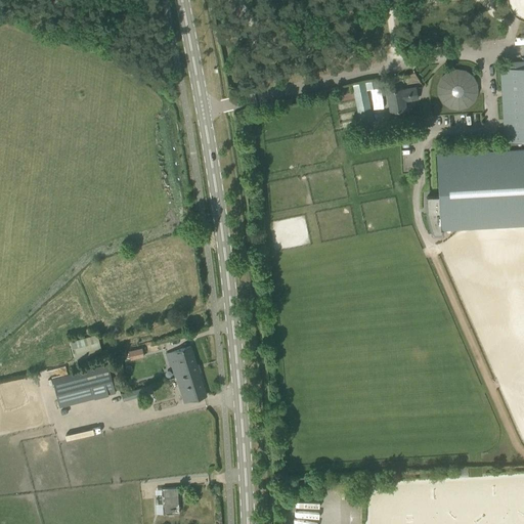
[(440,228),(523,223),(523,61),(522,61),(523,68),(499,69),(504,148),(436,153),(438,195),(426,195),(426,207),(427,216),(428,220),(430,226),(431,230),(433,233),(441,232),(440,228)]
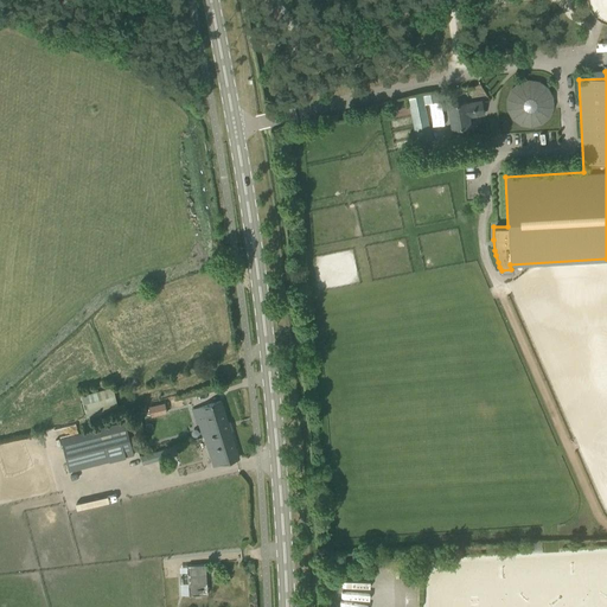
[(517,128),(556,116),(544,77),(505,89),(517,128)]
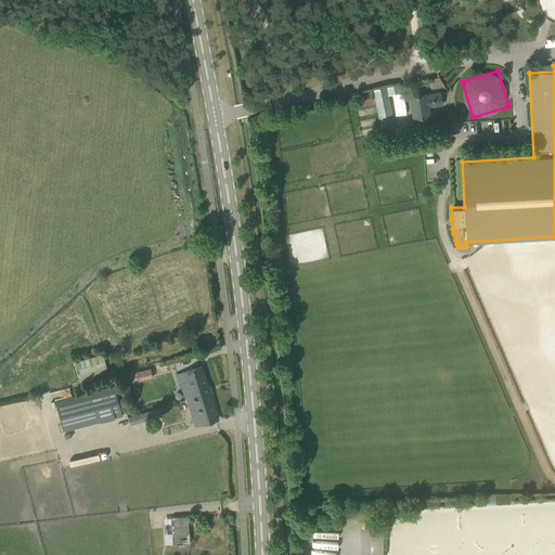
[(425,95),(425,94),(410,97),(413,118),(428,116),(426,106),(441,104),(439,93),(425,95)]
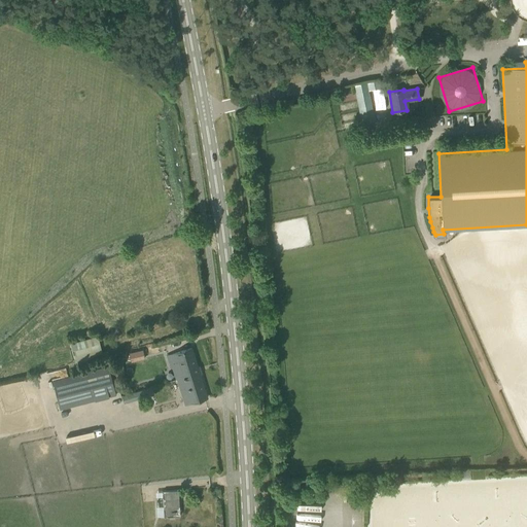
[(101,356),(96,337),(72,344),(77,362),(101,356)]
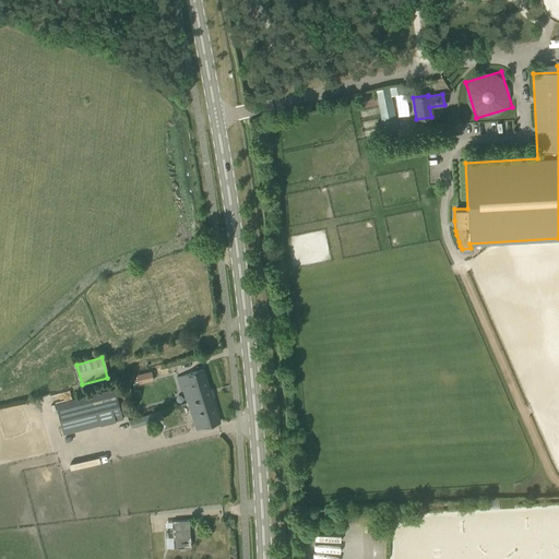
[(211,394),(203,369),(177,378),(181,391),(185,390),(188,402),(211,394)]
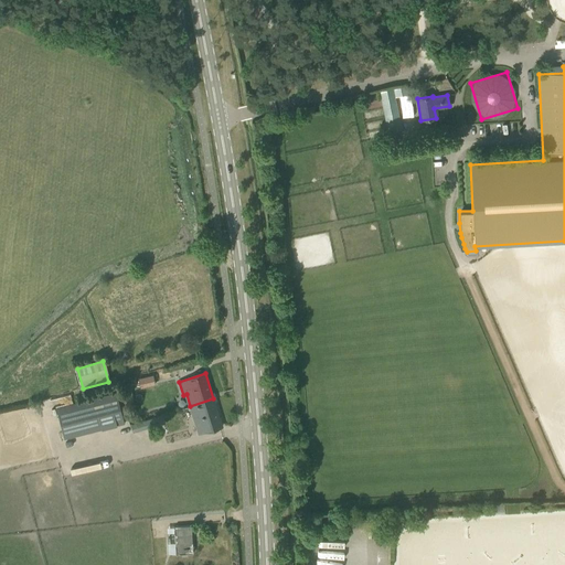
[(152,375),(138,379),(140,388),(155,385),(152,375)]
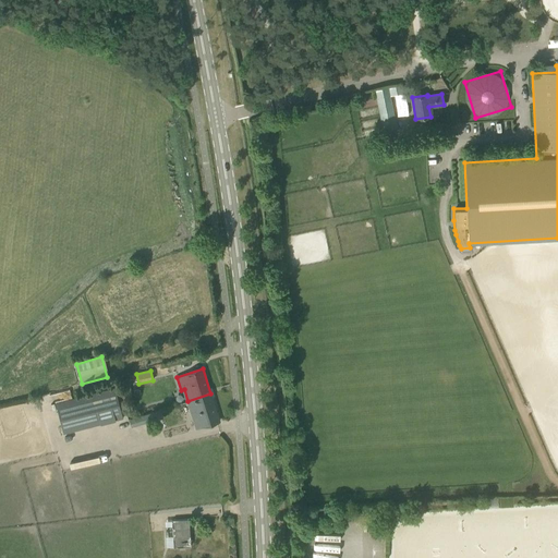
[(119,402),(132,399),(130,385),(122,386),(114,388),(55,403),(63,434),(123,419),(119,402)]
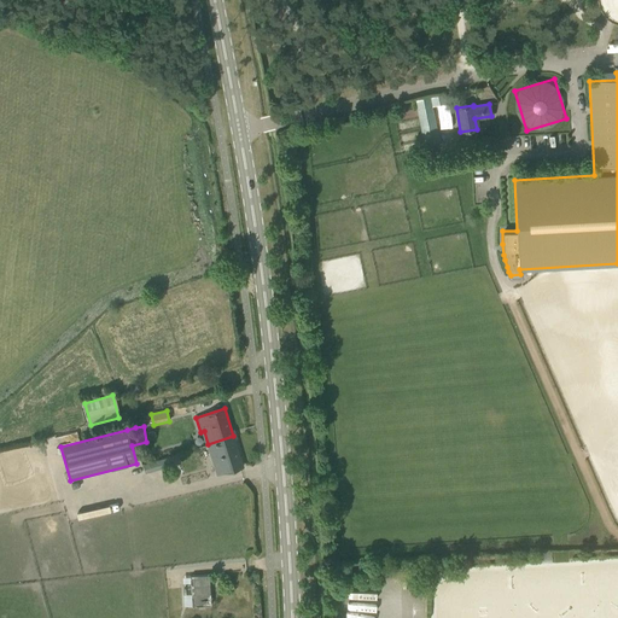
[(243,466),(233,436),(208,444),(217,474),(243,466)]
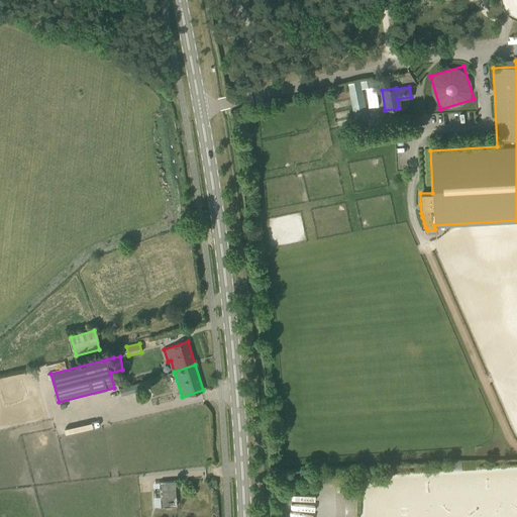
[(140,391),(137,383),(119,389),(121,396),(140,391)]
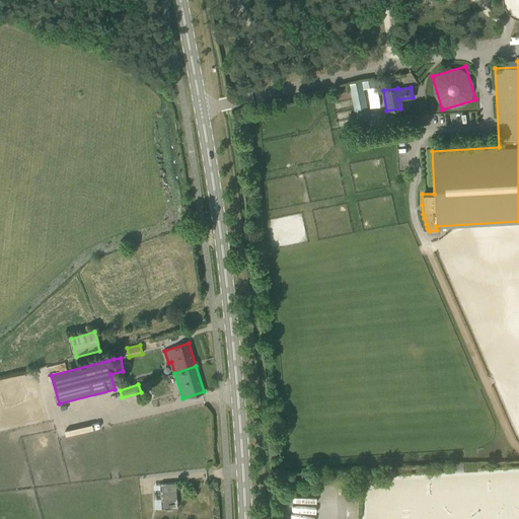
[(177,508),(176,483),(160,484),(160,485),(153,485),(154,508),(177,508)]
